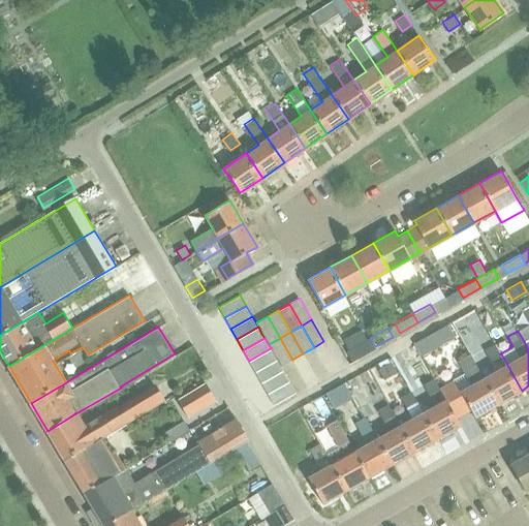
[(280,338),(269,344),(281,366),(292,360),(280,338)]
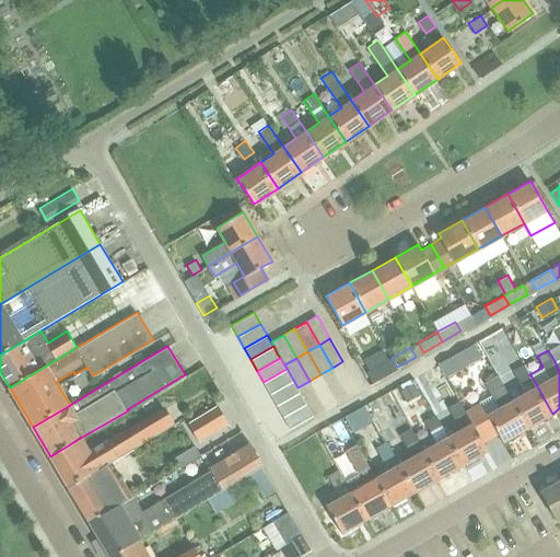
[(397,367),(392,358),(372,368),(377,378),(397,367)]
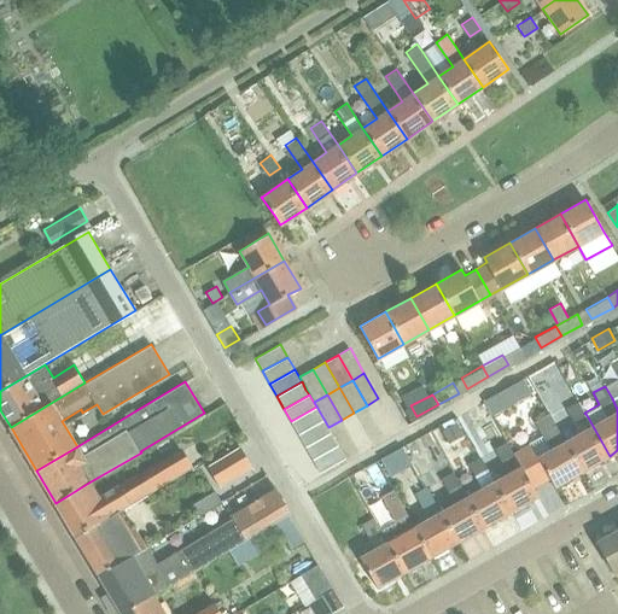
[(579,403),(567,410),(573,422),(587,415),(584,413),(579,403)]
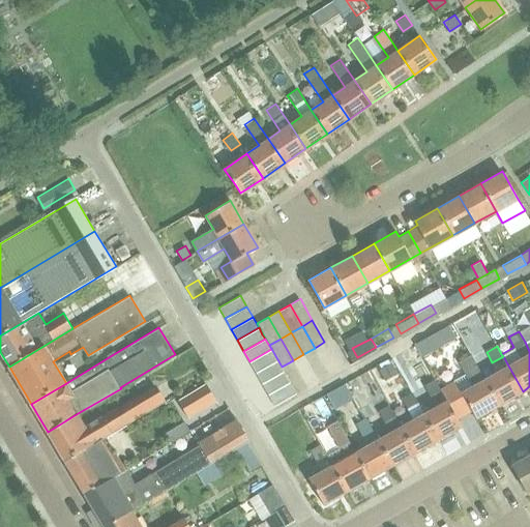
[(271,349),(249,361),(256,373),(277,360),(273,354),(271,349)]
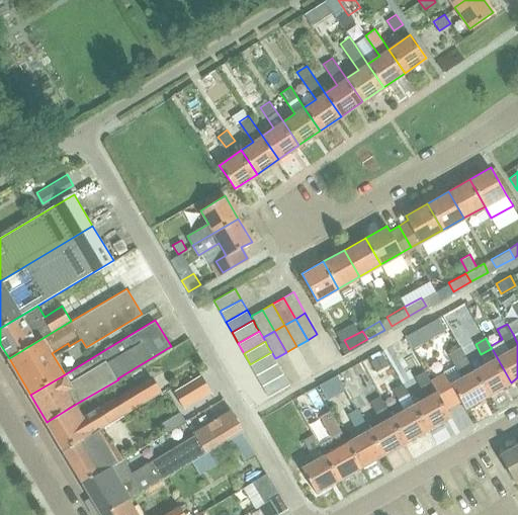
[(441,373),(430,380),(436,392),(445,408),(460,399),(465,408),(488,395),(473,370),(460,345),(448,352),(454,364),(441,372),(441,373)]
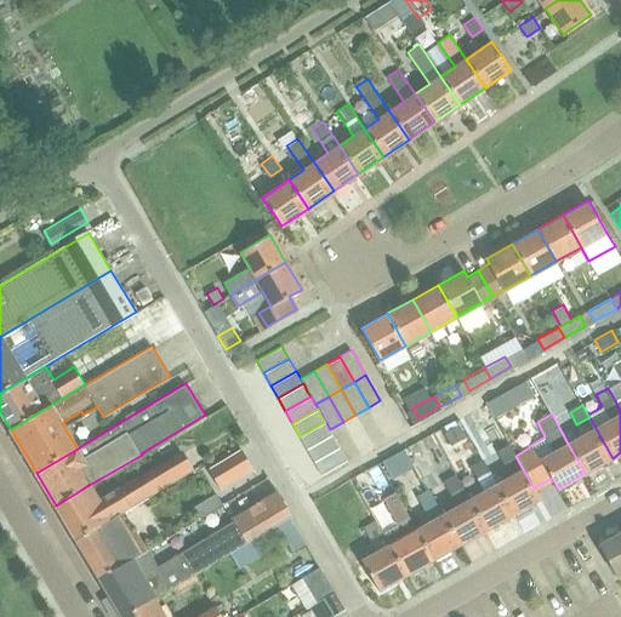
[(325,422),(300,436),(307,449),(332,434),(328,426),(325,422)]
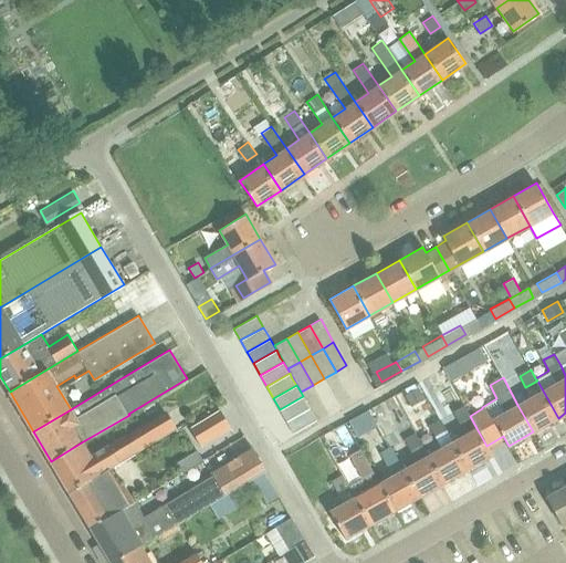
[(416,386),(404,394),(409,405),(422,397),(416,386)]
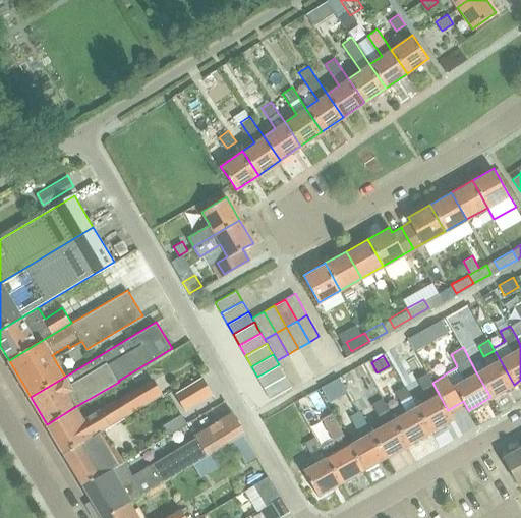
[(500,359),(476,372),(490,397),(514,385),(500,359)]
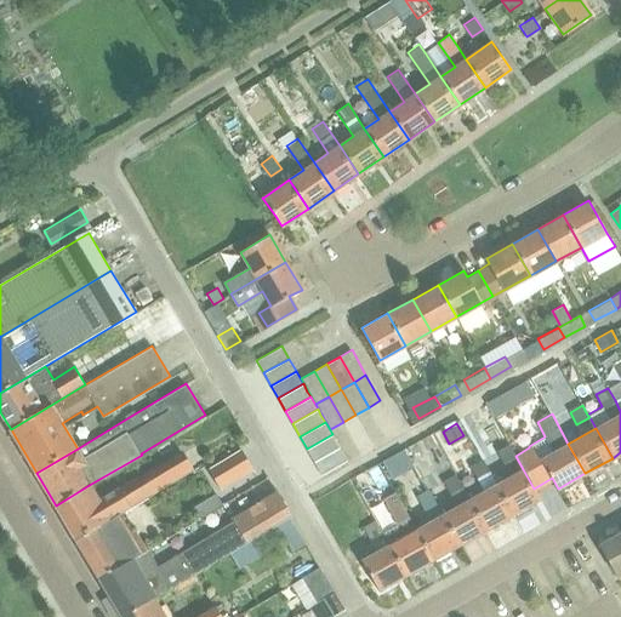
[(332,434),(307,449),(314,462),(340,447),(334,438),(332,434)]
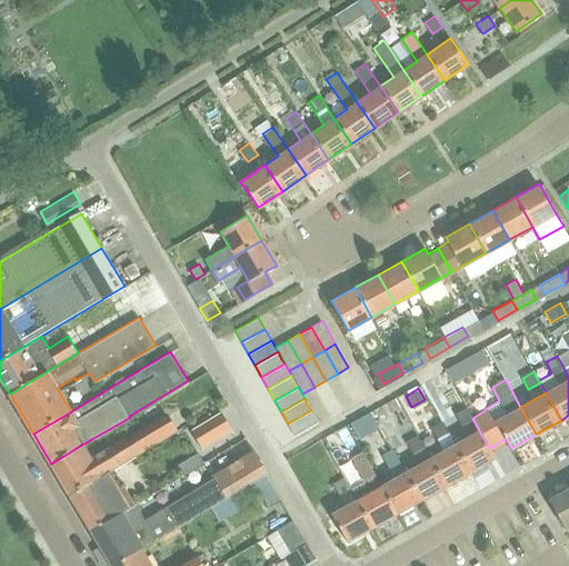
[(467,407),(455,414),(461,425),(472,418),(467,407)]
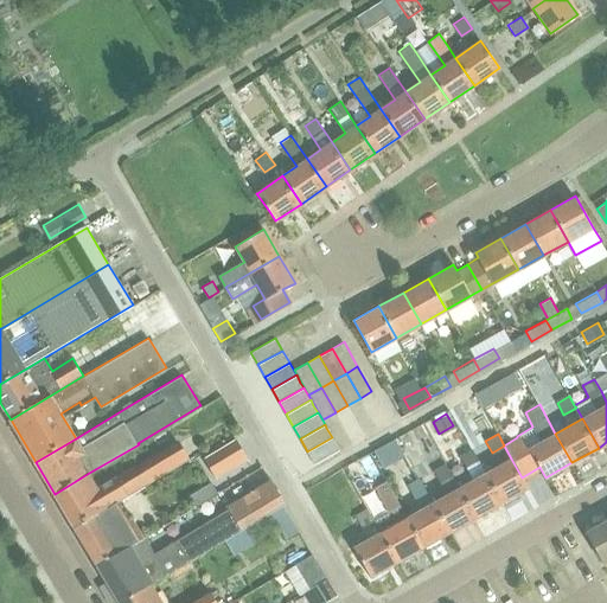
[(332,437),(307,451),(314,463),(339,449),(332,437)]
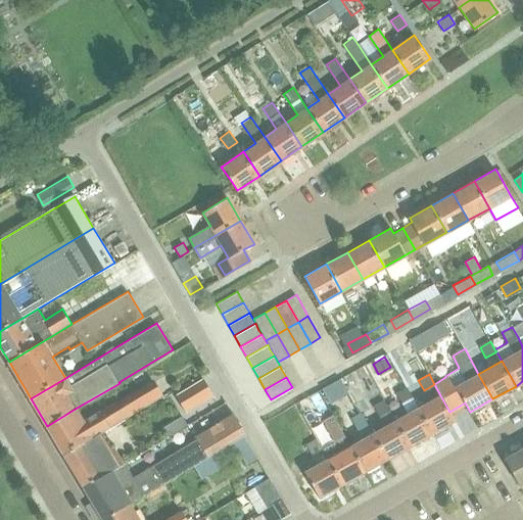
[(202,378),(175,394),(185,412),(212,395),(202,378)]
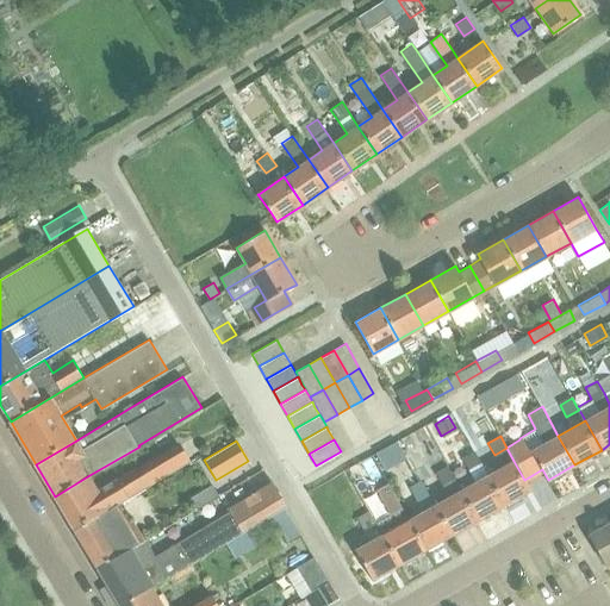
[(89,475),(55,497),(75,530),(112,507),(117,505),(188,462),(179,445),(160,457),(157,455),(99,491),(89,475)]
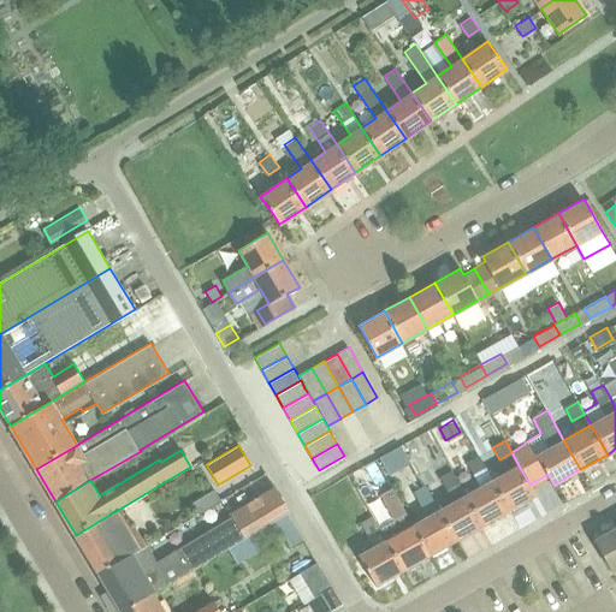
[(479,455),(467,462),(481,487),(466,495),(483,524),(509,510),(492,481),(492,480),(479,455)]
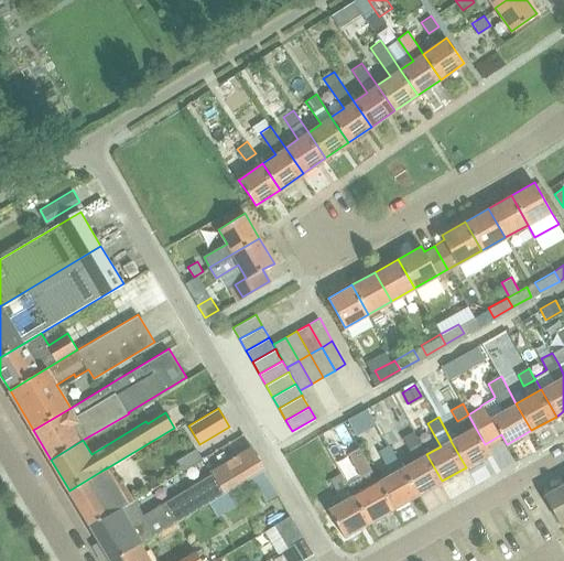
[(451,440),(451,441),(466,467),(490,453),(485,444),(475,427),(464,433),(451,440)]
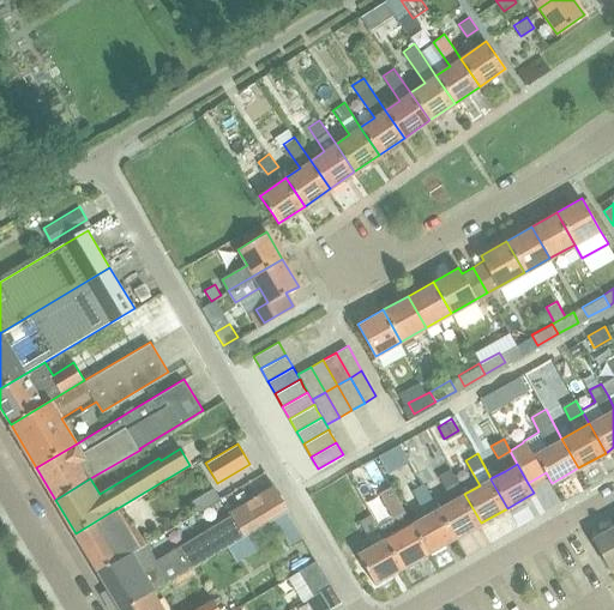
[(452,500),(438,508),(455,538),(481,523),(464,494),(451,469),(439,475),(452,500)]
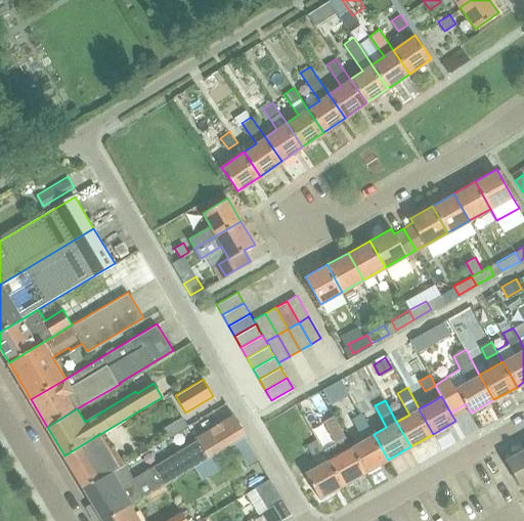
[(362,413),(352,419),(363,440),(351,447),(365,472),(388,460),(374,434),(362,413)]
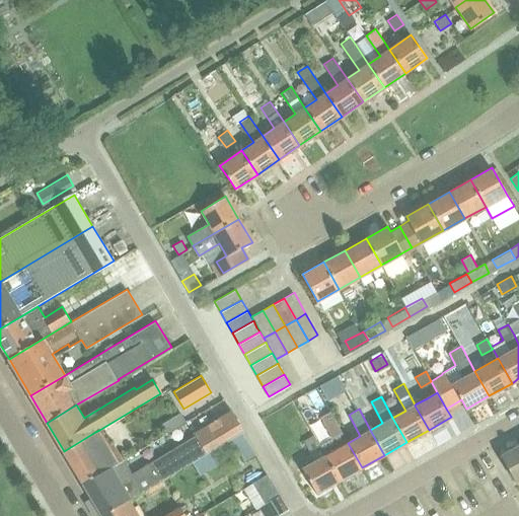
[(119,462),(83,484),(102,515),(129,499),(130,499),(195,459),(244,430),(232,410),(194,432),(196,435),(133,472),(125,458),(119,462)]
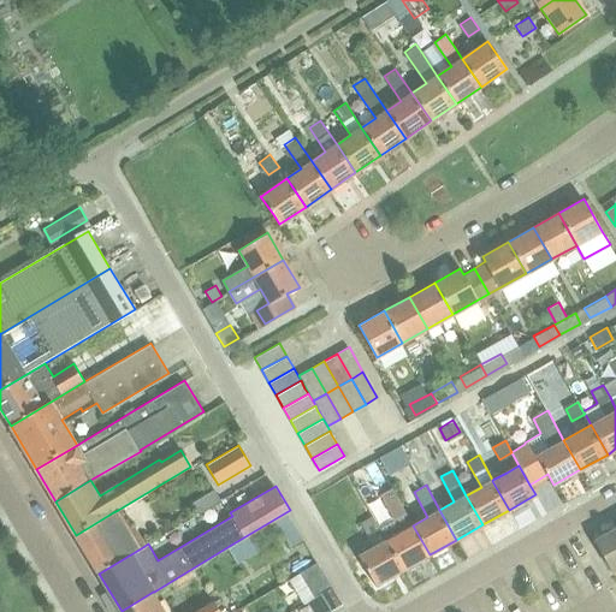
[(391,488),(380,494),(386,506),(395,520),(379,528),(386,540),(403,570),(430,554),(413,526),(406,512),(398,500),(391,488)]
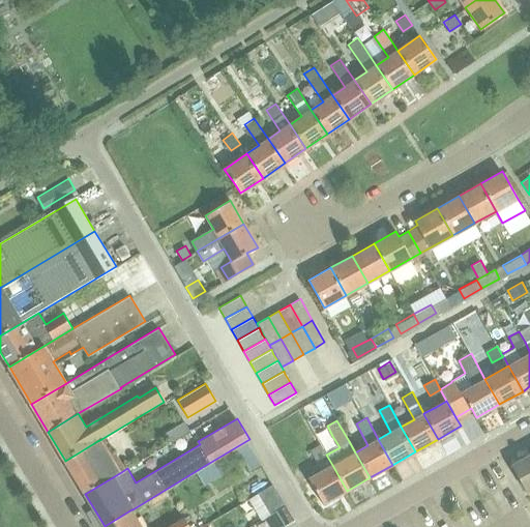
[(184,421),(166,433),(171,442),(189,430),(184,421)]
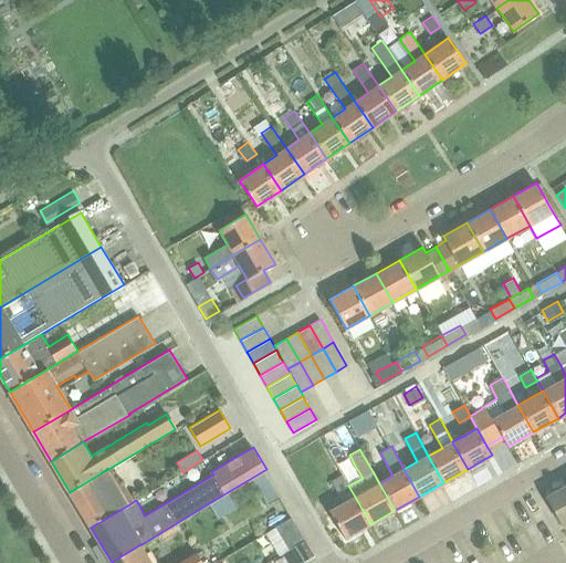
[(108,469),(104,471),(70,492),(91,528),(129,504),(108,469)]
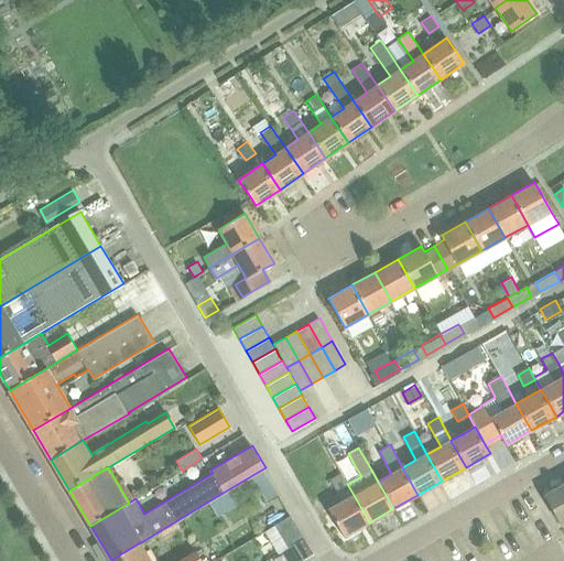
[(266,467),(212,499),(218,510),(235,500),(237,505),(274,482),(266,467)]
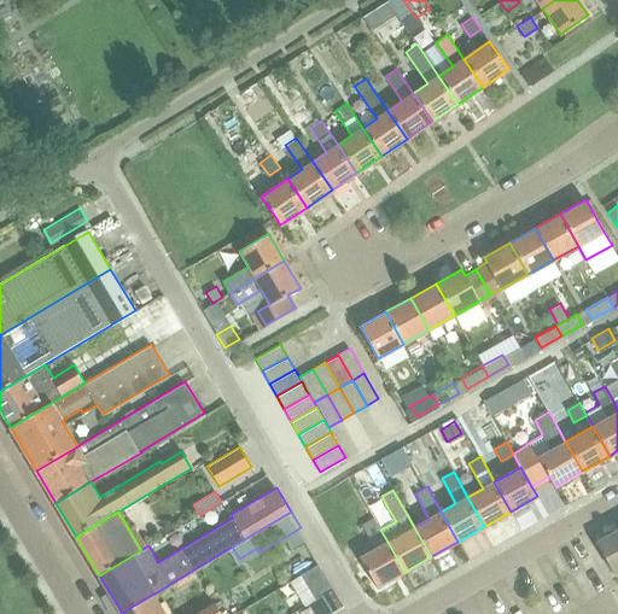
[(375,549),(361,557),(377,588),(404,572),(388,542),(380,530),(373,516),(361,524),(375,549)]
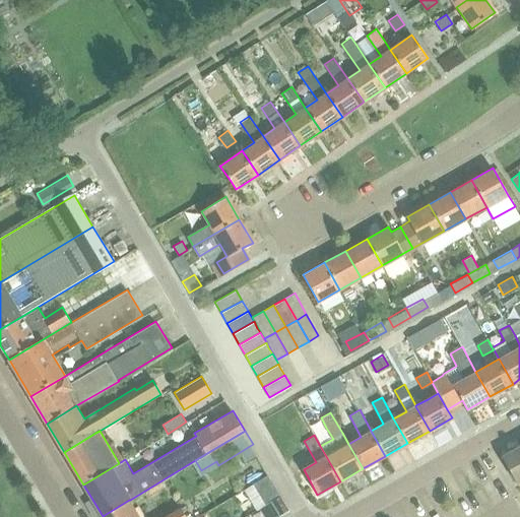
[(519,480),(519,444),(502,455),(517,482),(519,480)]
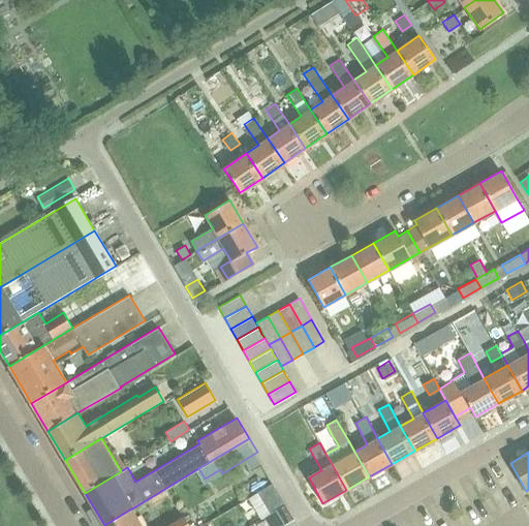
[(258,491),(271,513),(277,509),(286,503),(273,483),(258,491)]
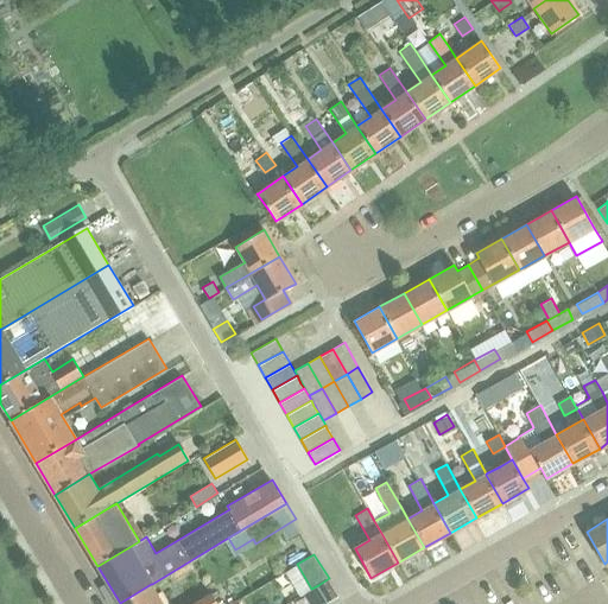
[(329,578),(318,585),(328,601),(339,595),(329,578)]
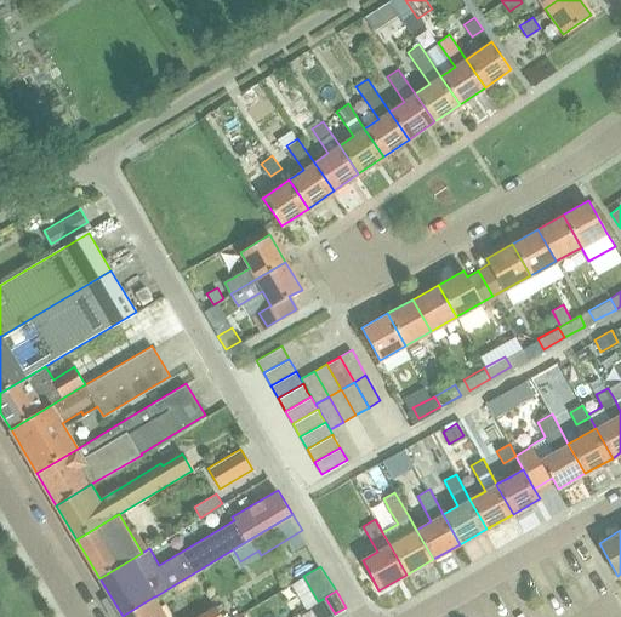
[(154,596),(123,616),(223,616),(216,605),(195,616),(166,616),(155,596),(154,596)]
